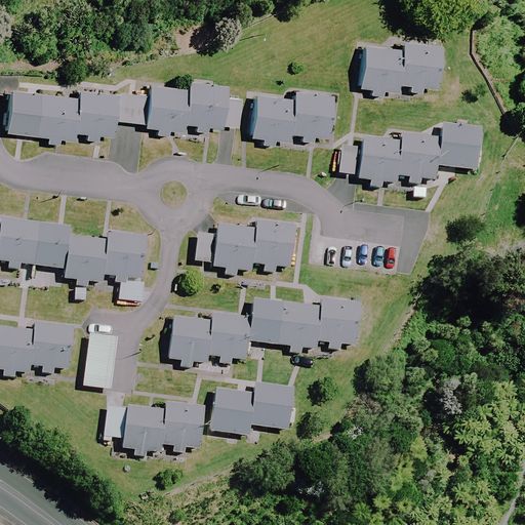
[(399,48),(396,83),(407,84),(406,91),(422,92),(422,84),(436,85),(440,44),(400,40),(399,48)]
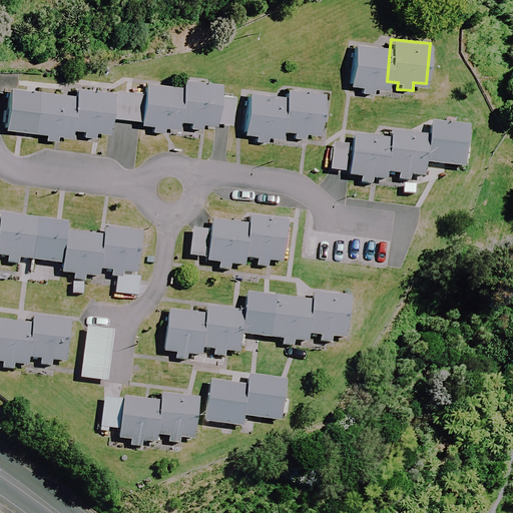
[(387,81),(390,47),(354,43),(349,85),(359,86),(358,93),(373,95),(374,86),(386,87),(387,81)]
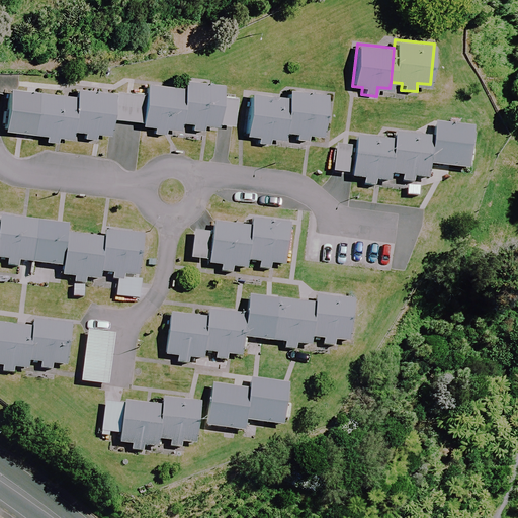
[(184,87),(180,121),(191,122),(190,130),(206,132),(206,122),(220,123),(224,83),(184,79),(184,87)]
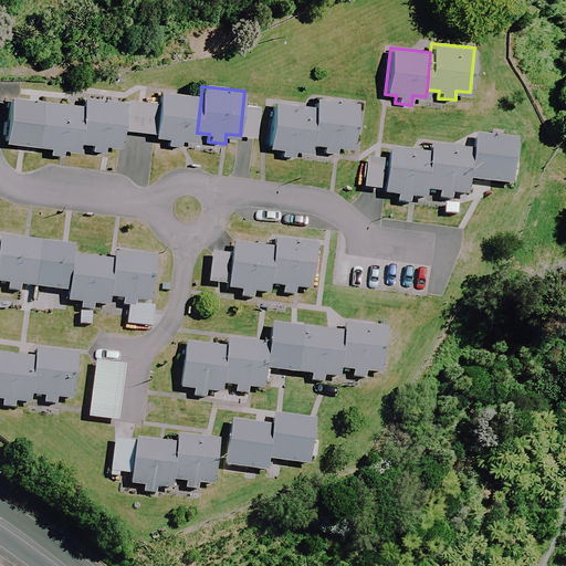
[(201,95),(160,92),(159,101),(156,132),(155,137),(166,138),(165,146),(181,148),(182,138),(196,139),(197,133),(201,95)]
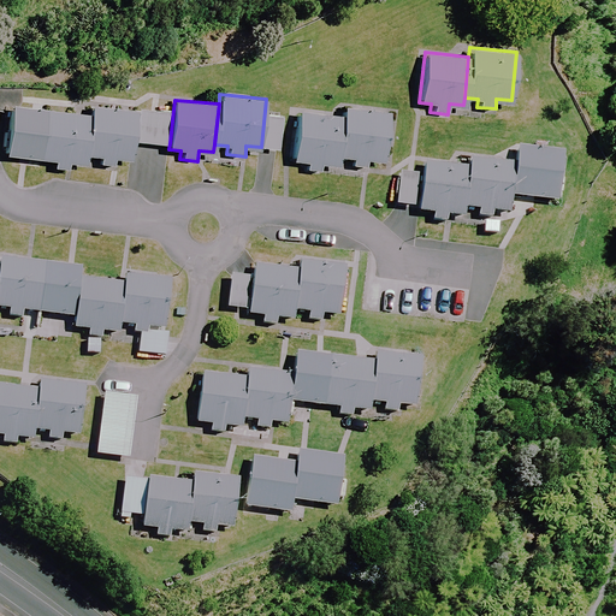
[(87,154),(92,113),(13,105),(7,157),(53,161),(52,170),(70,171),(71,161),(87,163),(87,154)]
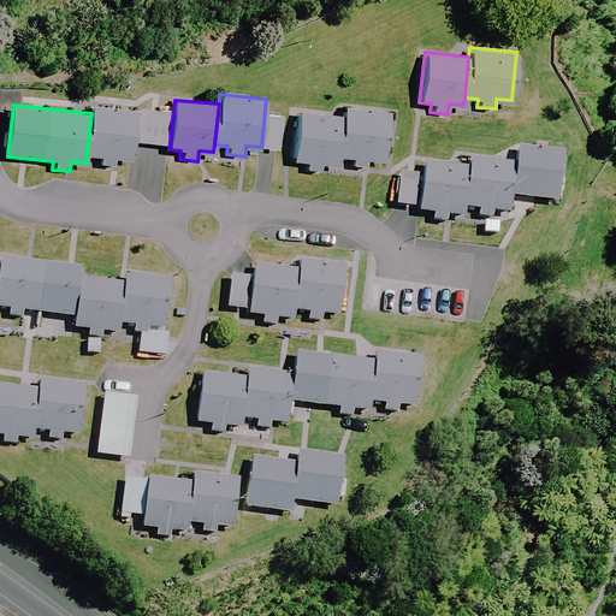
[(92,113),(87,154),(100,155),(99,165),(118,166),(119,155),(134,158),(135,140),(138,110),(93,105),(92,113)]
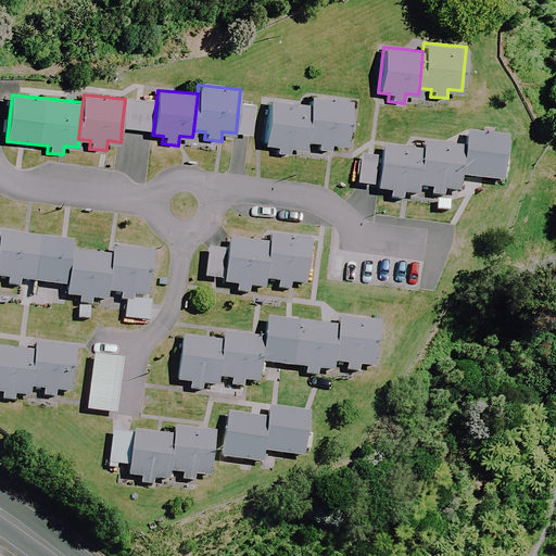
[(125,96),(125,99),(122,126),(153,129),(156,99),(125,96)]
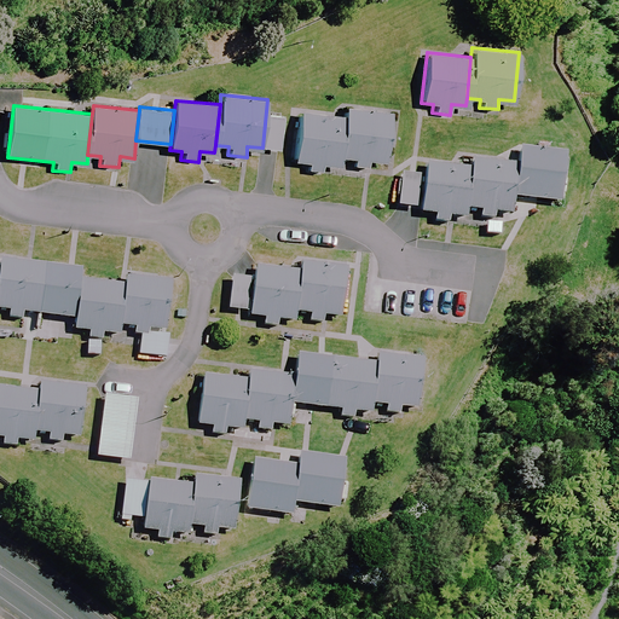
[(345,116),(340,156),(353,158),(352,167),(371,168),(372,157),(387,160),(392,111),(346,106),(345,116)]
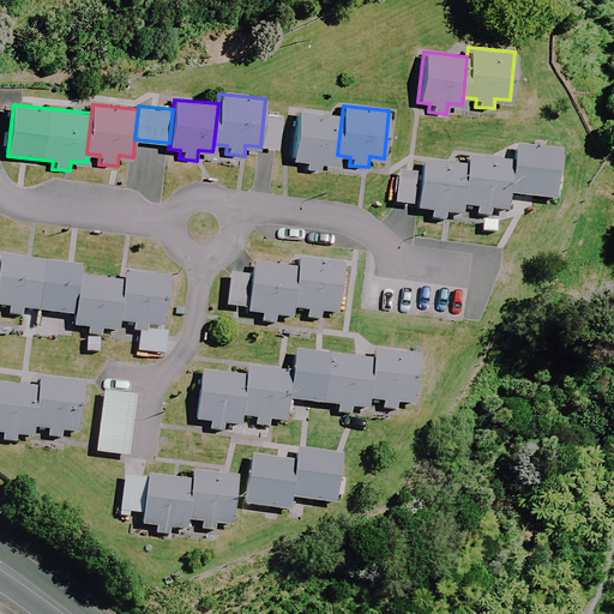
[(337,155),(342,115),(298,110),(293,161),(304,162),(302,170),(321,173),(323,162),(337,163),(337,155)]
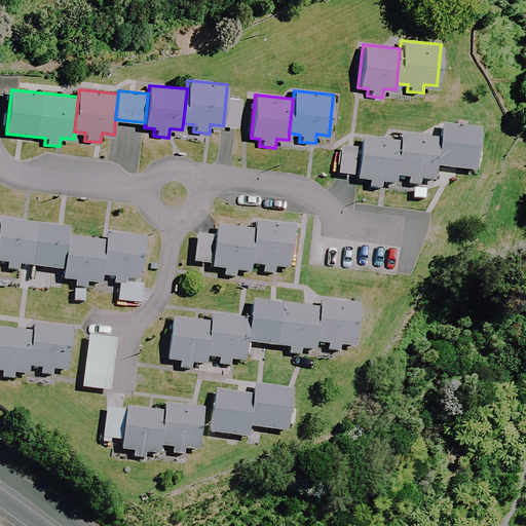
[(482,126),(442,122),(441,138),(438,165),(477,170),(482,126)]
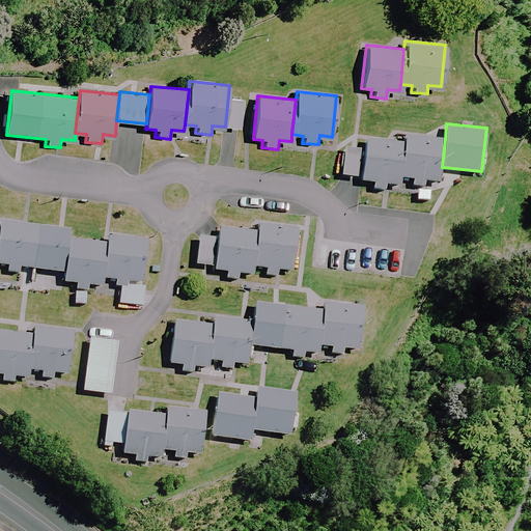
[(445,139),(404,135),(404,143),(400,177),(412,178),(411,187),(426,188),(427,178),(441,179),(442,167),(445,139)]
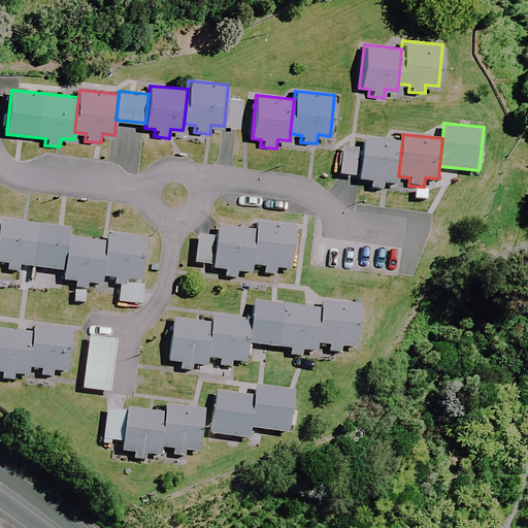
[(398,176),(402,142),(364,138),(360,182),(369,183),(368,190),(384,191),(385,183),(397,184),(398,176)]
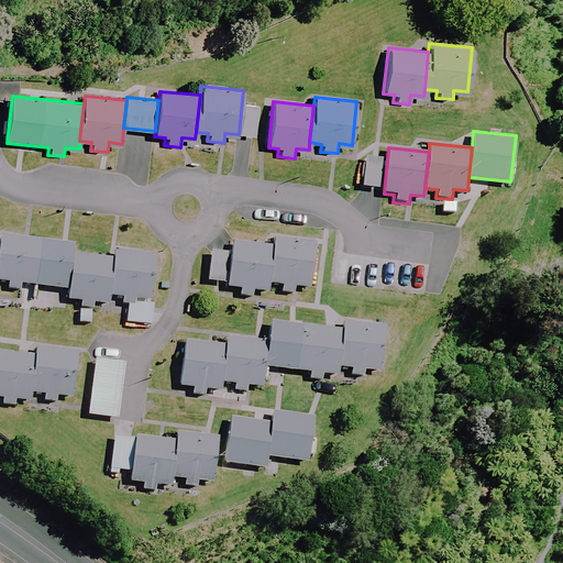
[(1,242),(0,250),(0,278),(9,279),(8,286),(22,287),(23,282),(37,283),(42,238),(2,233),(1,242)]
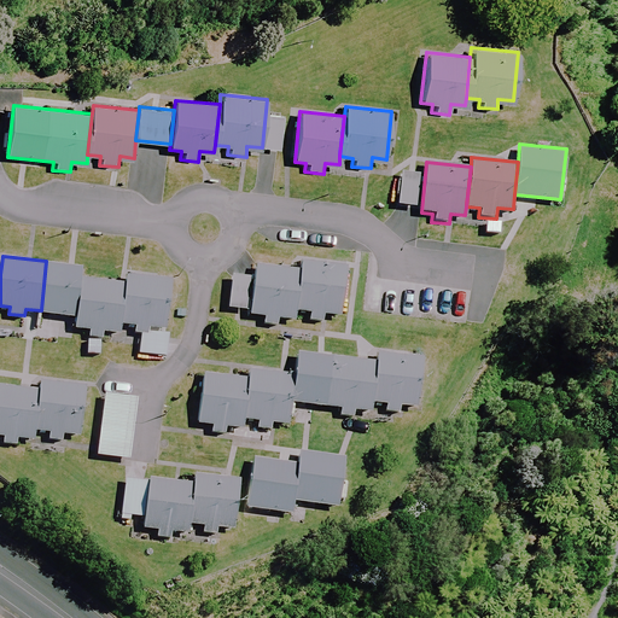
[(82,266),(46,261),(41,310),(77,316),(82,277),(82,266)]
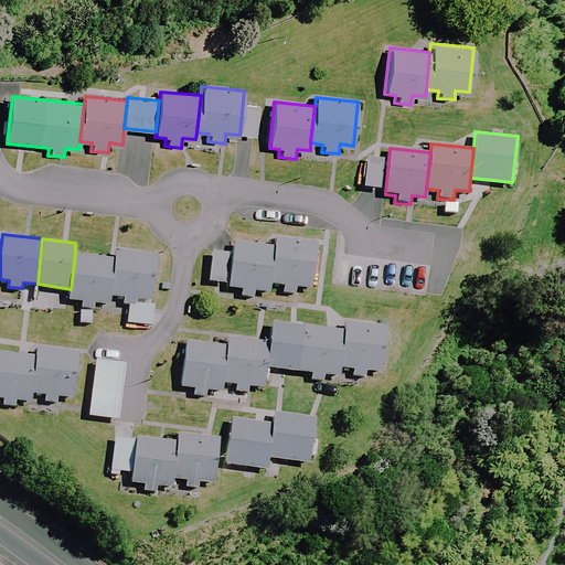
[(274,249),(270,287),(281,288),(280,296),(298,298),(299,288),(312,289),(317,245),(275,241),(274,249)]
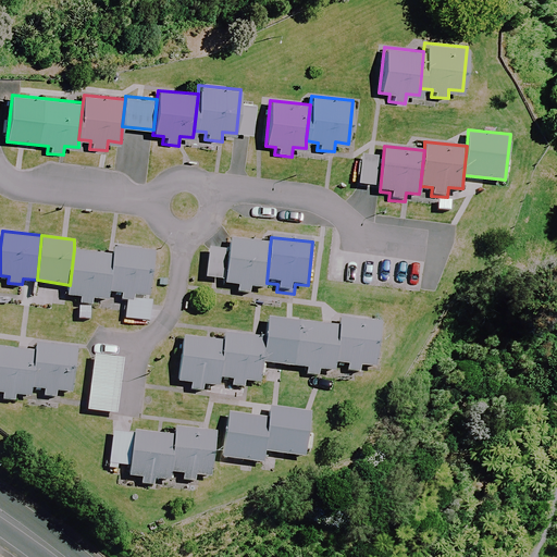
[(267,283),(270,246),(230,243),(225,287),(235,288),(234,296),(251,298),(252,288),(265,289),(267,283)]
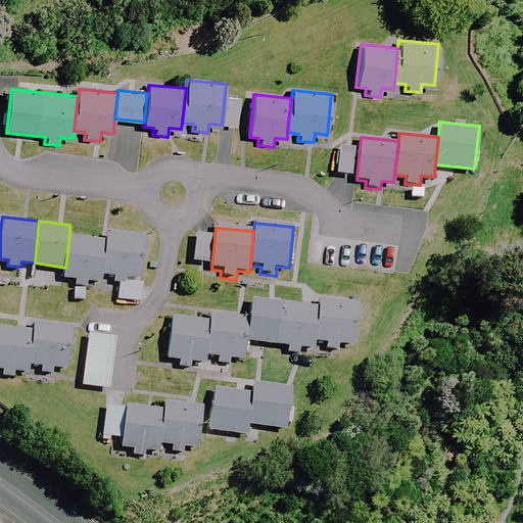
[(114,280),(127,281),(127,276),(141,277),(146,234),(107,229),(106,238),(103,273),(115,274),(114,280)]
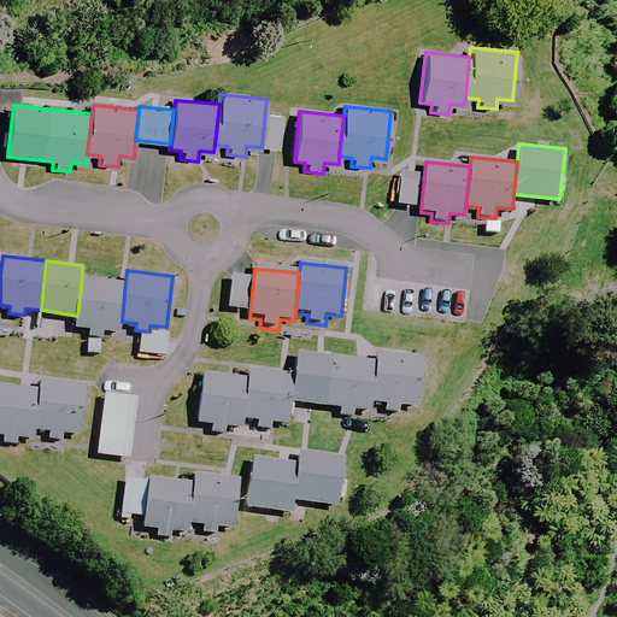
[(122,322),(125,281),(82,276),(77,316),(76,327),(90,328),(89,334),(104,335),(104,329),(119,331),(122,322)]
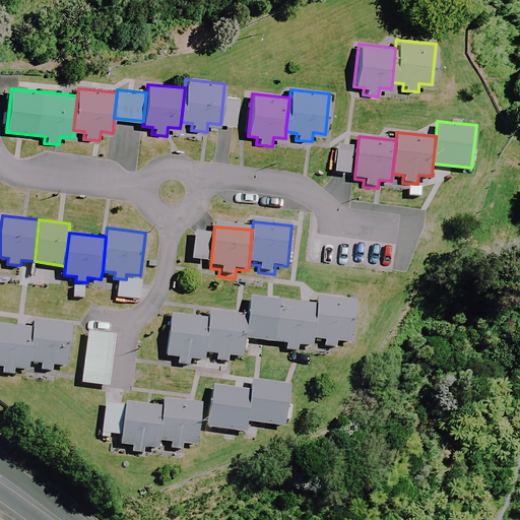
[(274,340),(279,298),(250,295),(248,314),(245,336),(274,340)]
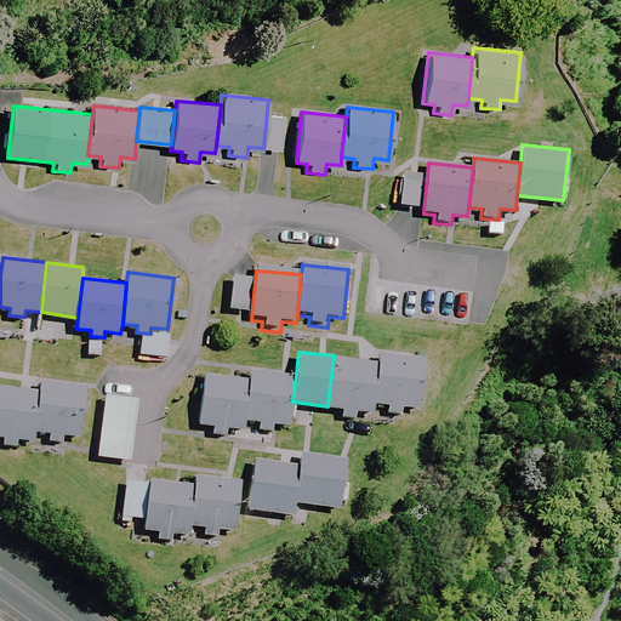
[(425,358),(381,353),(381,362),(376,403),(389,404),(388,410),(403,412),(403,405),(420,406),(425,358)]
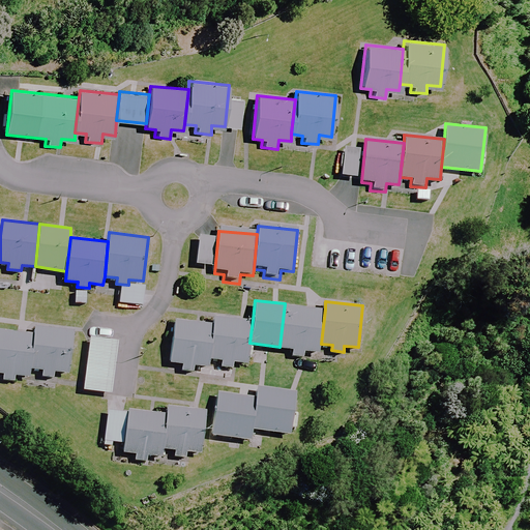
[(325,308),(285,303),(280,347),(293,348),(292,353),(304,354),(304,350),(320,352),(321,344),(325,308)]
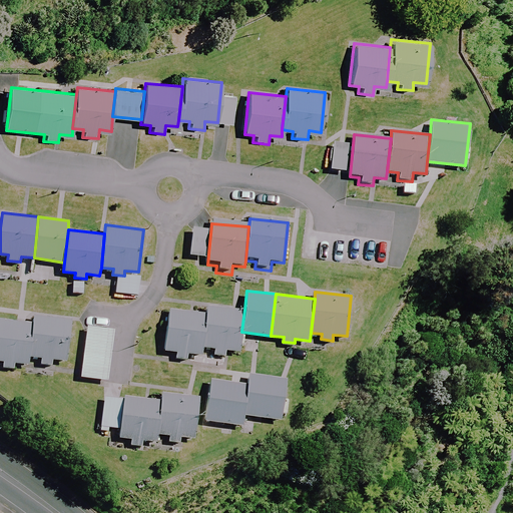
[(206,313),(202,345),(215,347),(214,353),(226,355),(227,349),(239,351),(241,332),(244,310),(207,305),(206,313)]
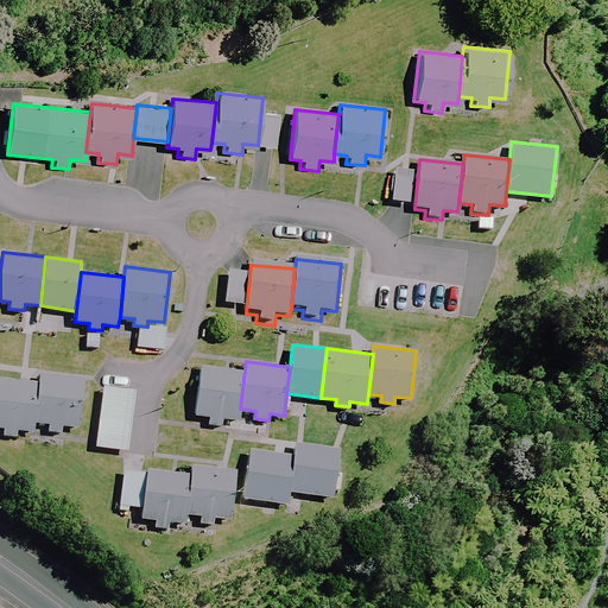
[(240,409),(245,371),(202,365),(195,413),(210,416),(209,423),(223,424),(225,418),(239,420),(240,409)]
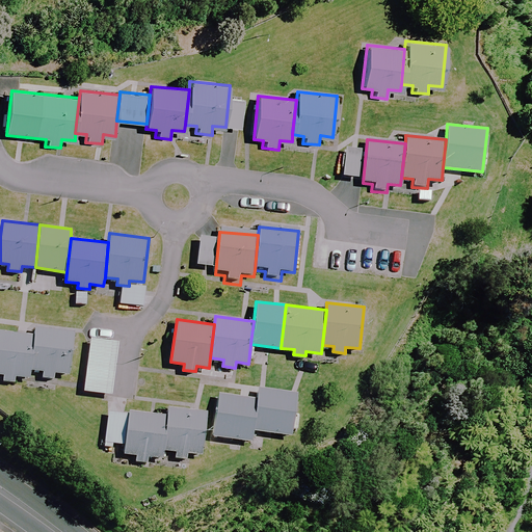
[(33,334),(30,369),(41,370),(41,377),(56,379),(57,370),(70,371),(74,329),(34,325),(33,334)]
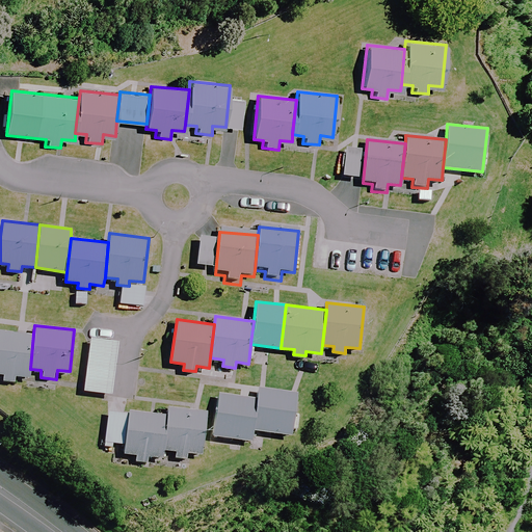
[(30,369),(33,334),(0,329),(0,374),(0,375),(0,381),(16,383),(17,374),(29,376),(30,369)]
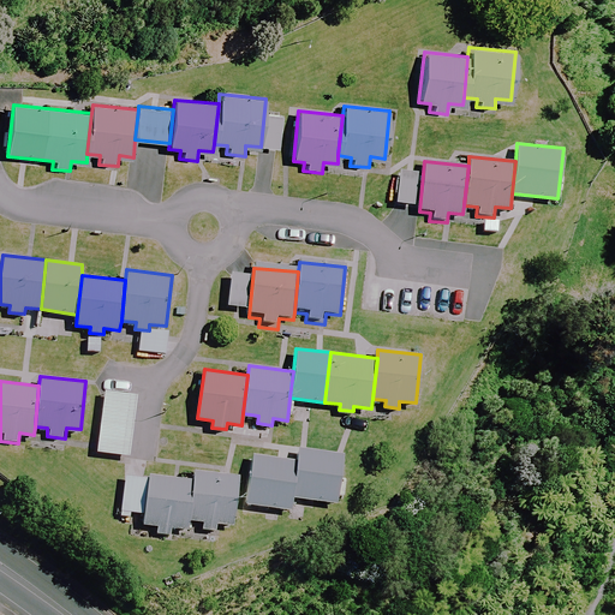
[(138,394),(105,389),(95,453),(129,458),(138,394)]
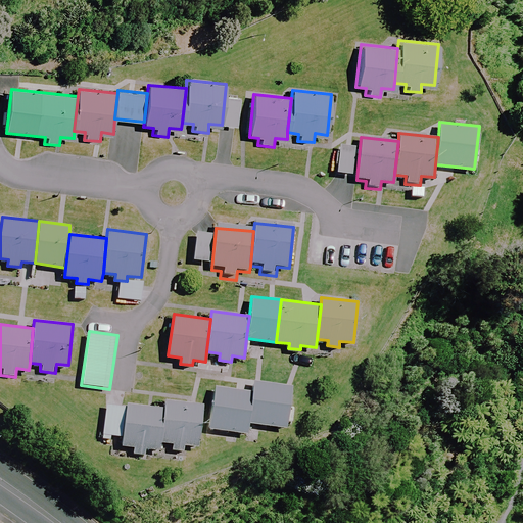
[(252,389),(248,424),(287,428),(292,385),(253,381),(252,389)]
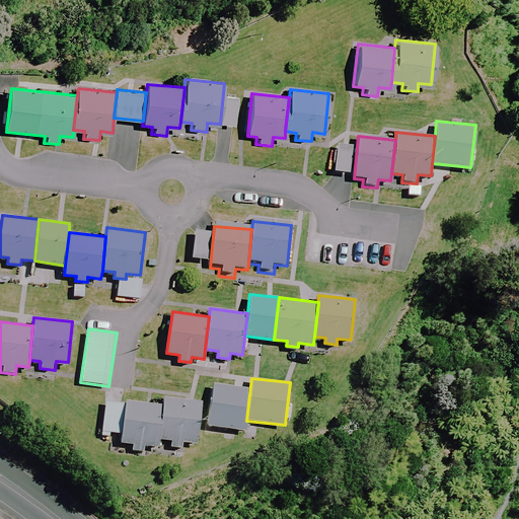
[(246,421),(250,386),(213,382),(208,425),(245,429),(246,421)]
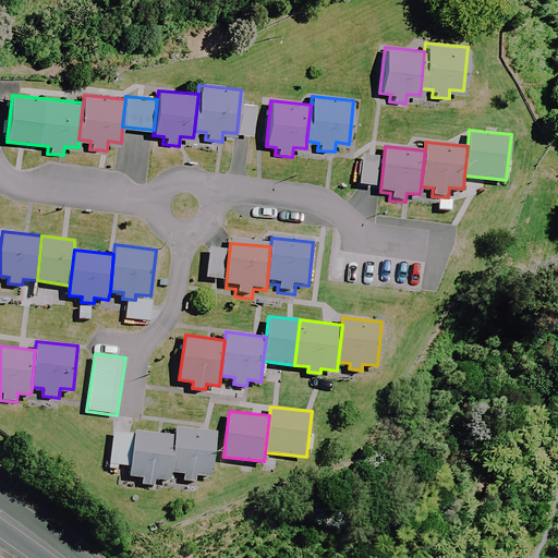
[(173,440),(170,477),(182,478),(181,486),(197,488),(198,478),(211,480),(216,436),(174,432),(173,440)]
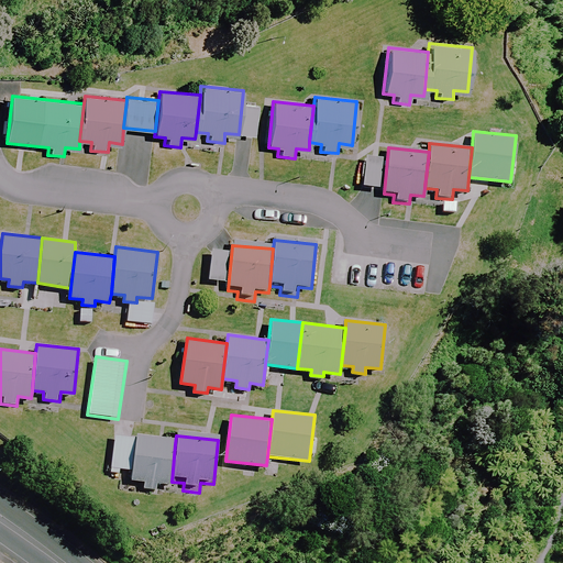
[(172,482),(175,444),(134,441),(113,439),(110,475),(131,477),(130,486),(140,487),(140,496),(156,497),(157,487),(170,489),(172,482)]
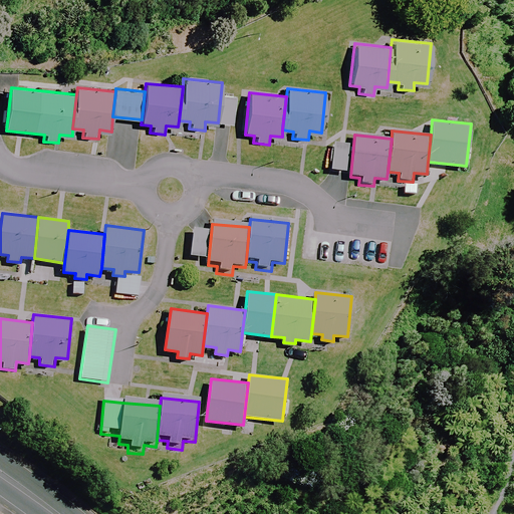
All buildings are outlined.
